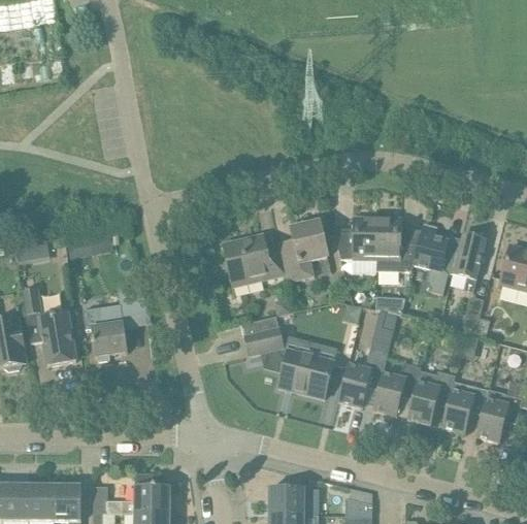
[(374,270),(375,270),(376,217),(352,217),(352,234),(348,234),(348,231),(333,231),(340,259),(375,259),(374,270)]
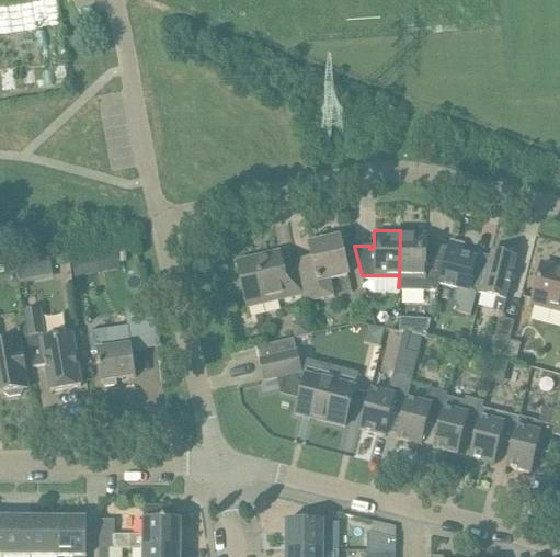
[(436,288),(438,282),(447,243),(446,243),(446,247),(431,247),(431,250),(425,250),(426,231),(400,230),(399,287),(436,288)]
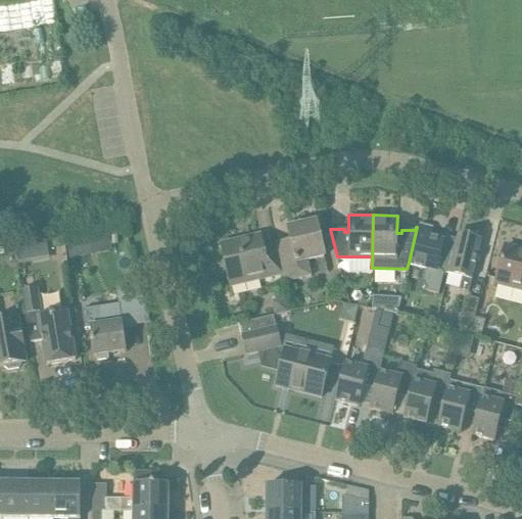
[(320,239),(316,220),(287,226),(290,238),(275,242),(283,279),(311,273),(306,257),(324,253),(320,239)]
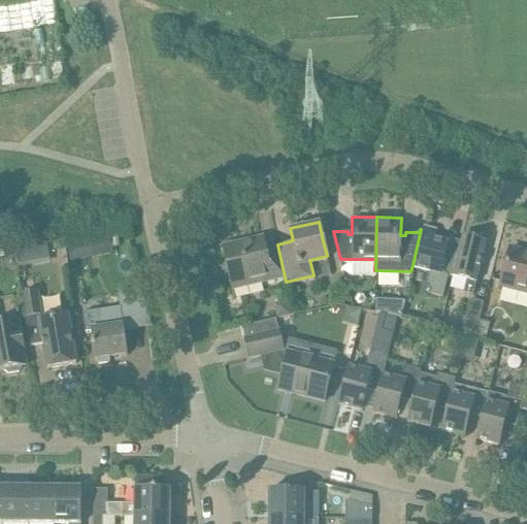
[(423,223),(421,229),(413,265),(429,269),(426,279),(428,285),(427,291),(441,294),(447,273),(441,267),(448,240),(433,236),(436,226),(423,223)]
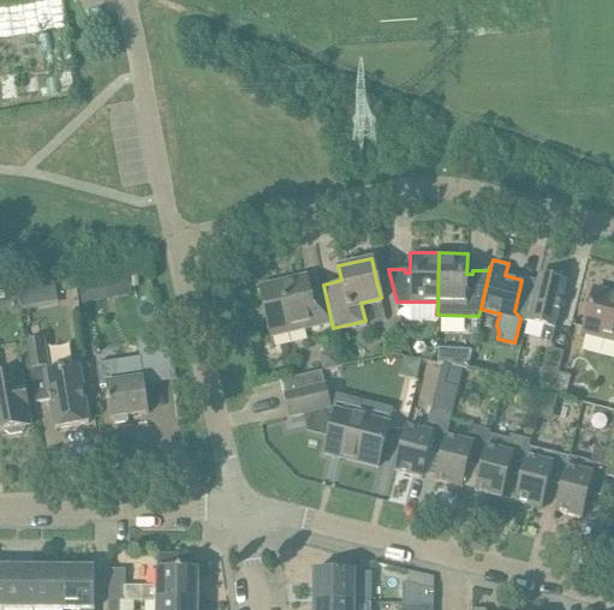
[(566,279),(537,271),(526,318),(543,322),(540,338),(550,340),(566,279)]
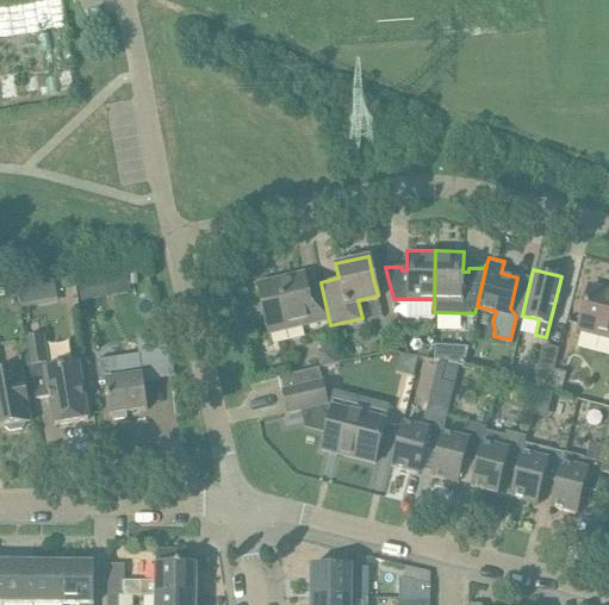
[(78,276),(80,293),(105,289),(103,272),(78,276)]
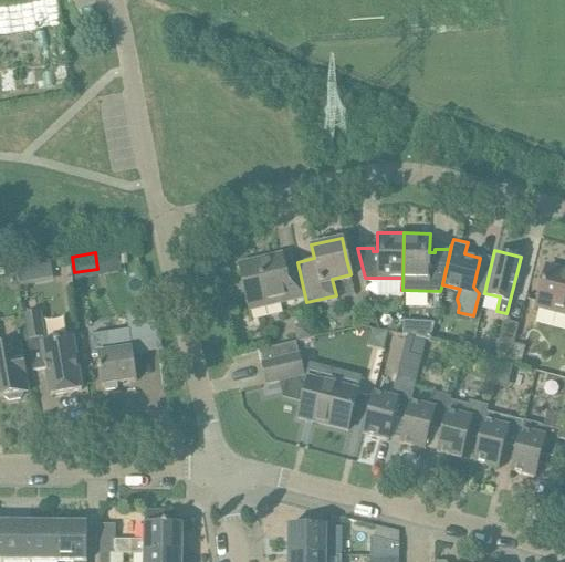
[(284,266),(281,252),(238,262),(249,306),(250,305),(250,304),(249,304),(248,299),(274,292),(276,300),(297,294),(304,293),(297,263),(284,266)]
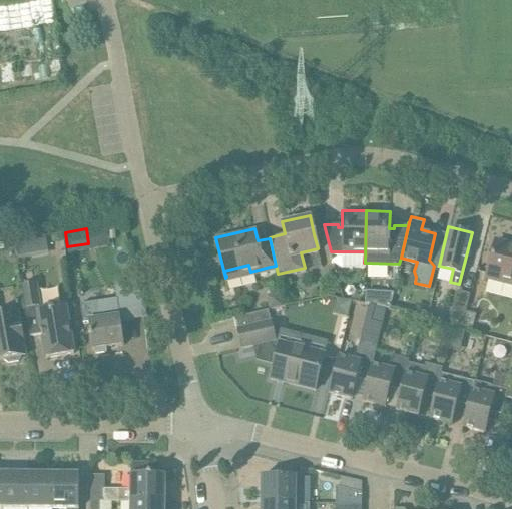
[(28,236),(13,239),(15,251),(30,248),(28,236)]
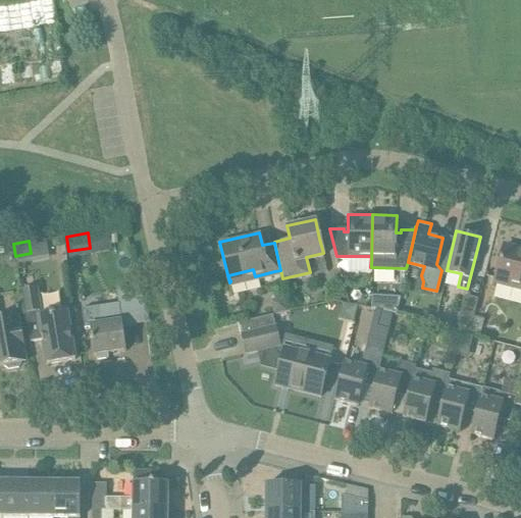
[(520,246),(504,243),(495,279),(520,286),(520,246)]
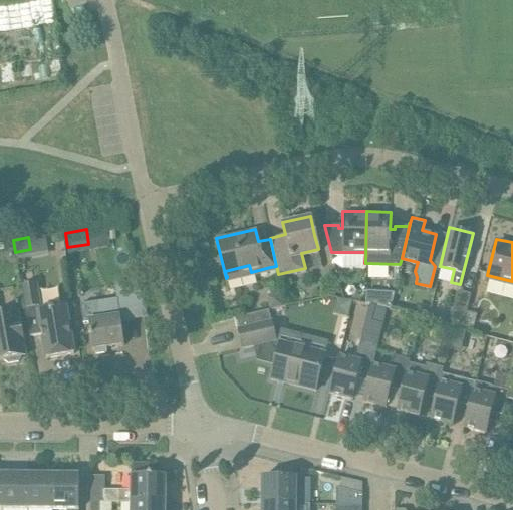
[(106,298),(80,302),(82,320),(87,320),(91,347),(94,346),(94,351),(97,350),(105,349),(105,345),(123,342),(119,314),(118,308),(143,305),(138,279),(113,282),(115,297),(106,298)]
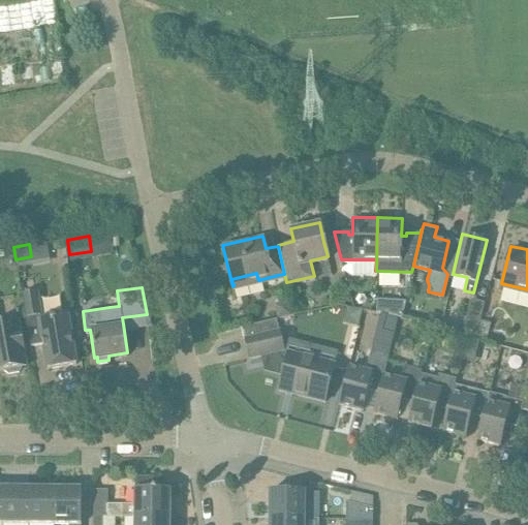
[(40,316),(35,288),(21,290),(30,343),(42,341),(47,366),(75,361),(67,312),(40,316)]
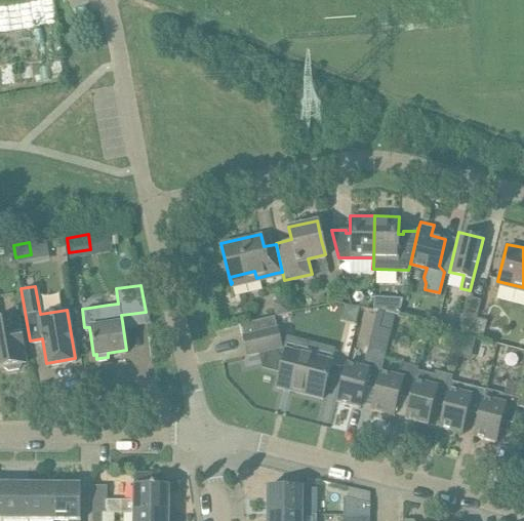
[(402,295),(373,293),(372,308),(398,314),(402,295)]
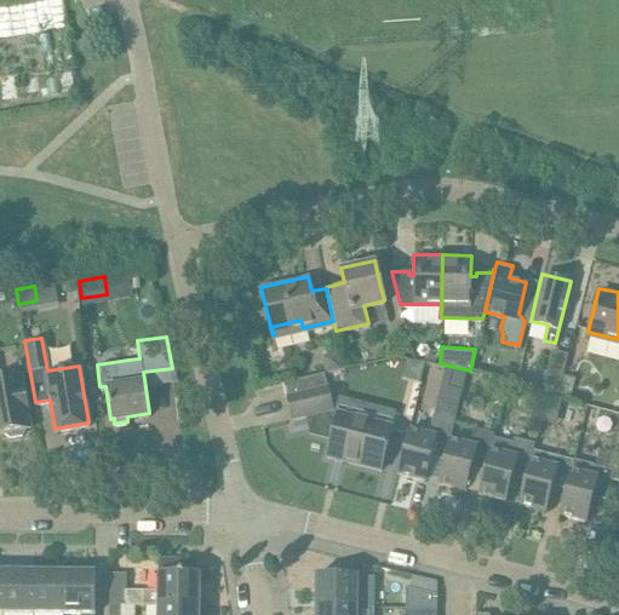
[(567,351),(550,348),(542,383),(559,386),(567,351)]
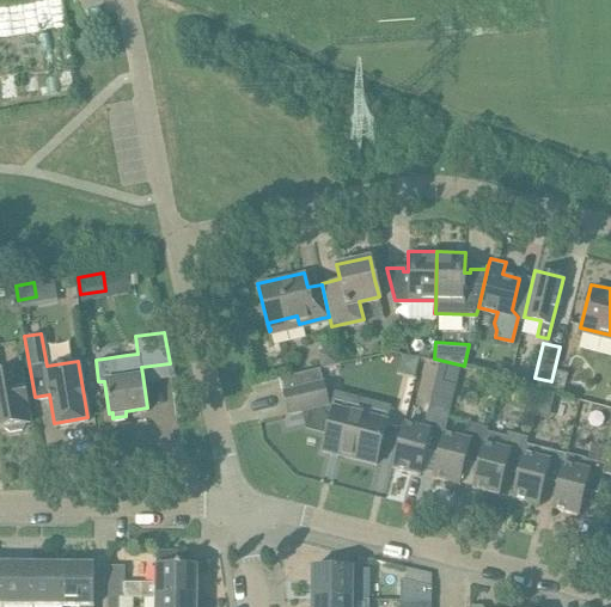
[(319,357),(321,363),(335,360),(331,347),(325,348),(319,357)]
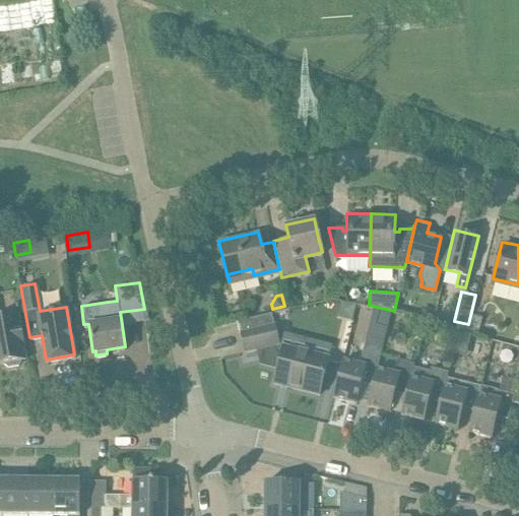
[(435,307),(422,304),(418,317),(432,320),(435,307)]
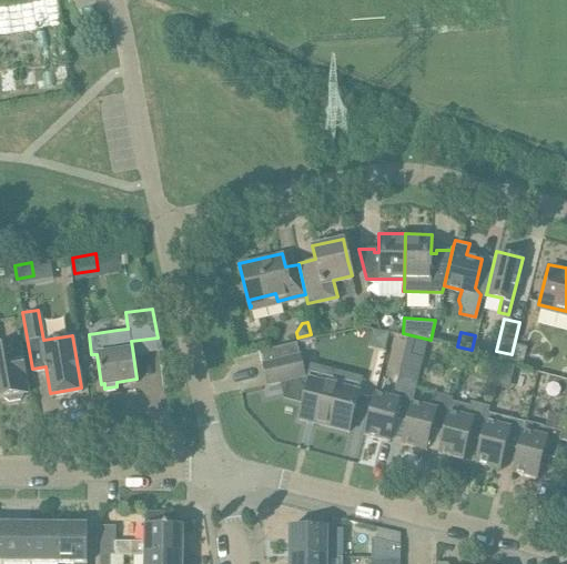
[(427,340),(413,336),(408,353),(423,356),(427,340)]
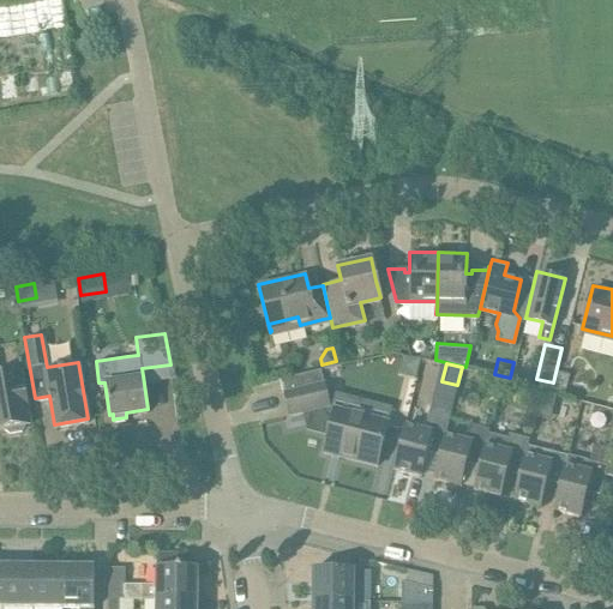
[(22,383),(20,371),(0,373),(0,427),(4,427),(8,430),(22,428),(25,422),(29,422),(25,403),(28,403),(24,381),(22,383)]
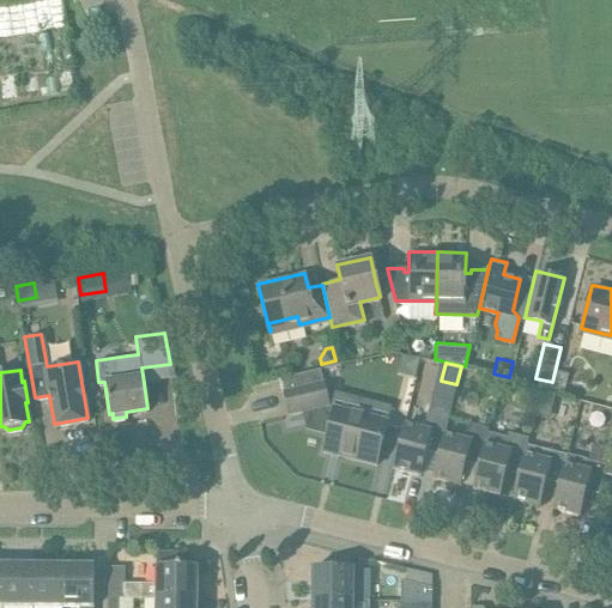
[(329,405),(323,381),(307,385),(283,390),(288,412),(304,408),(308,425),(327,430),(322,449),(376,462),(386,420),(329,405)]
